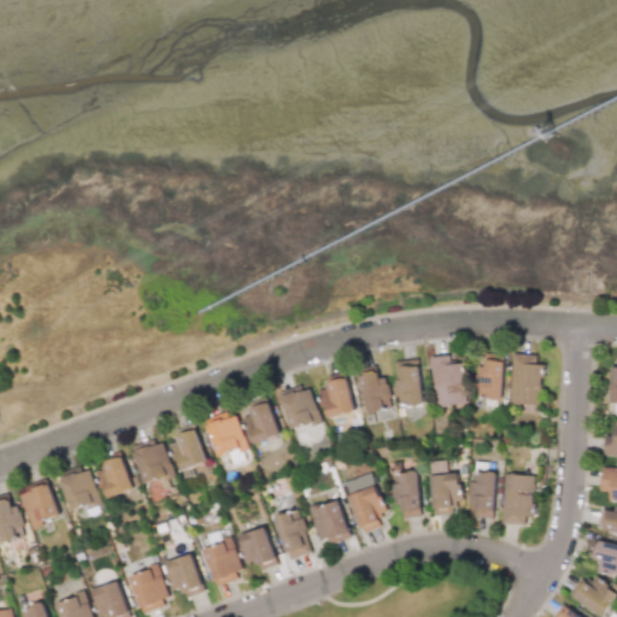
[(541,404),(542,364),(535,364),(536,354),(511,353),(510,403),(541,404)]
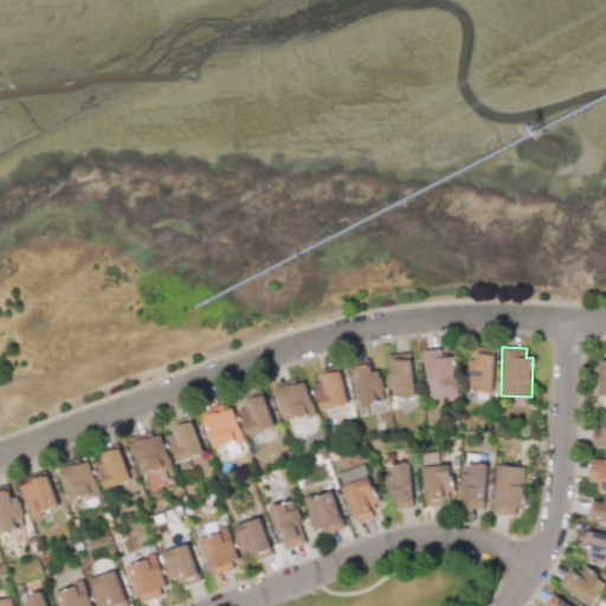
[(457,397),(455,356),(442,358),(442,349),(425,350),(427,399),(457,397)]
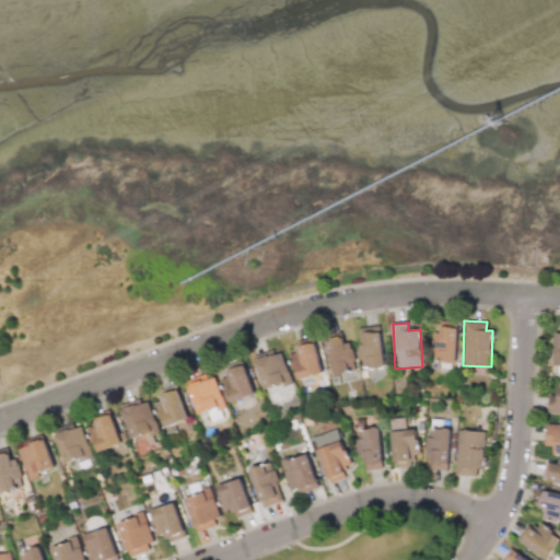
[(360,369),(383,368),(381,327),(358,328),(359,345),(360,369)]
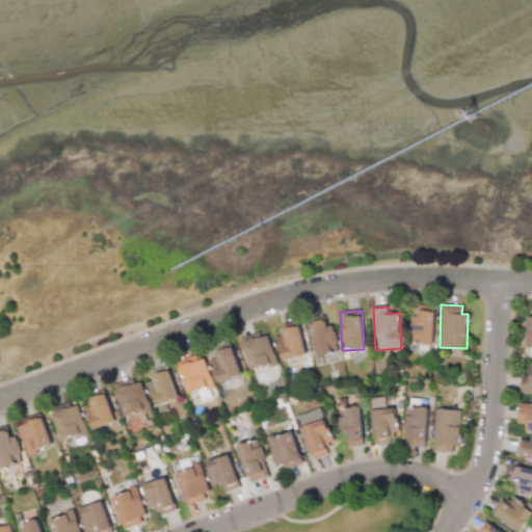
[(432,344),(433,311),(414,311),(413,344),(432,344)]
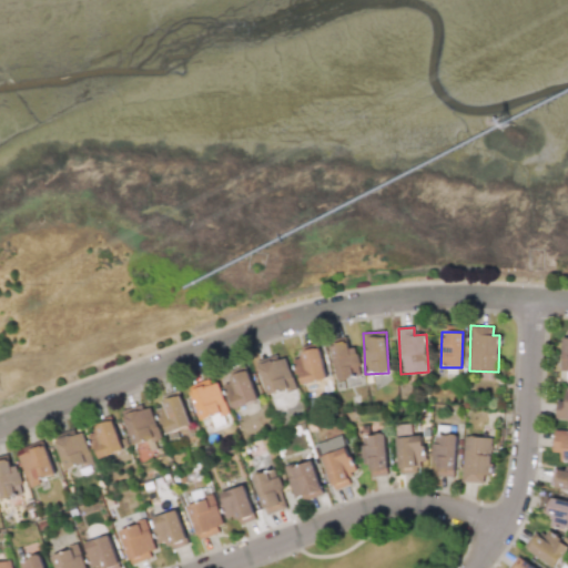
[(356,343),(332,345),(336,381),(352,378),(351,367),(358,366),(356,343)]
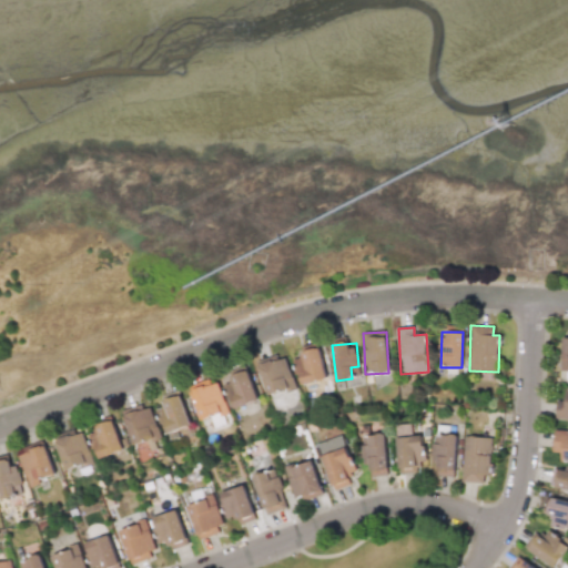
[(301,384),(326,379),(320,348),(301,352),(302,361),(296,362),(301,384)]
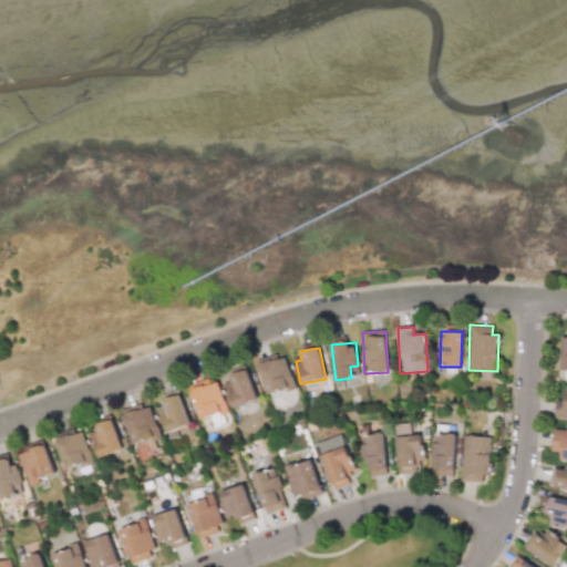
[(266,394),(294,388),(287,358),(258,364),(266,394)]
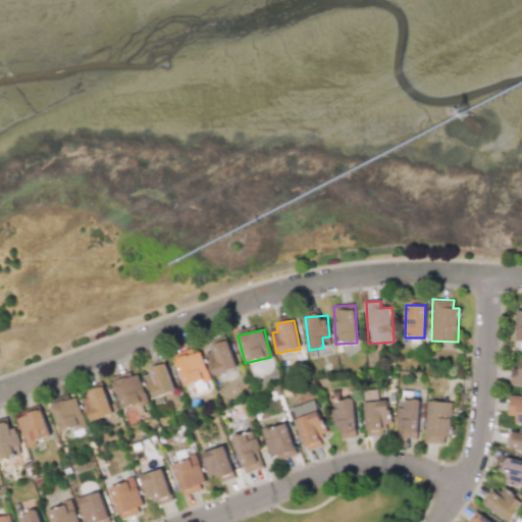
[(238,368),(227,342),(205,350),(214,376),(238,368)]
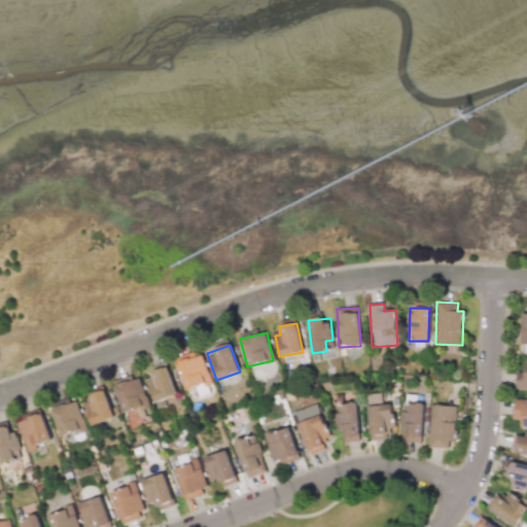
[(176,361),(187,391),(212,383),(201,352),(176,361)]
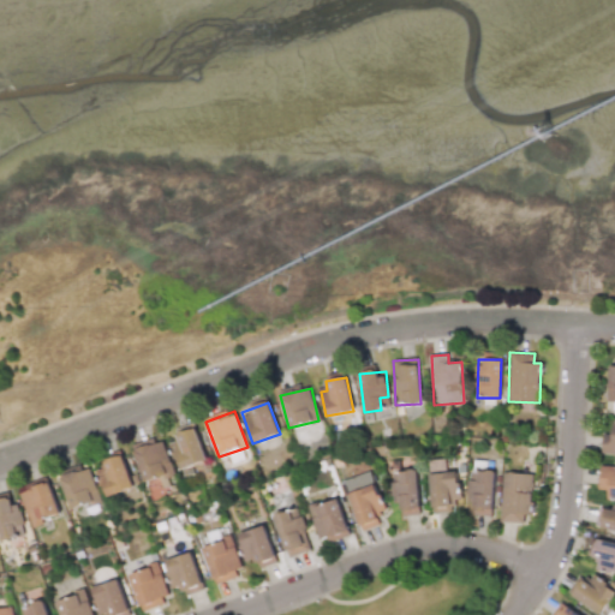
[(206,460),(192,423),(173,429),(178,441),(169,443),(179,470),(206,460)]
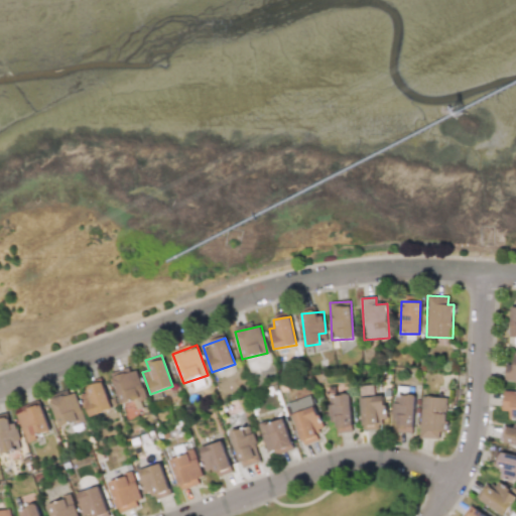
[(515,355),(513,355),(513,365),(505,364),(505,381),(515,381),(515,355)]
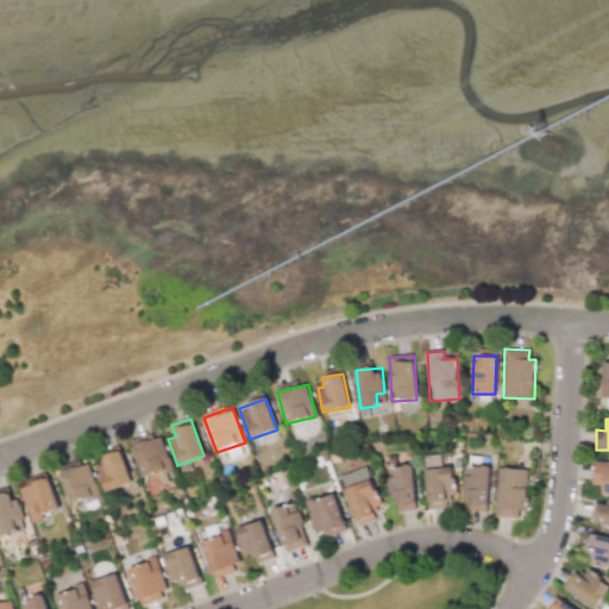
[(305,445),(300,426),(290,428),(295,447),(305,445)]
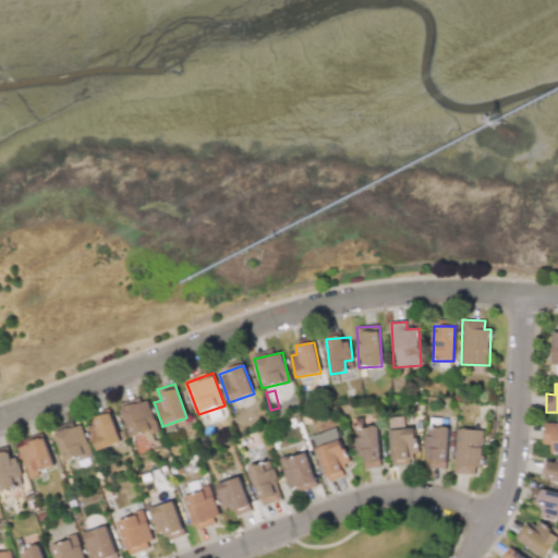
[(119,404),(131,438),(157,428),(147,400),(135,404),(134,399),(119,404)]
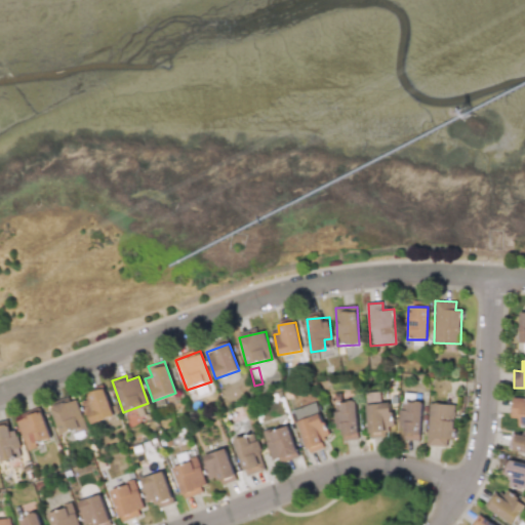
[(112,417),(105,387),(87,390),(91,407),(87,408),(89,422),(112,417)]
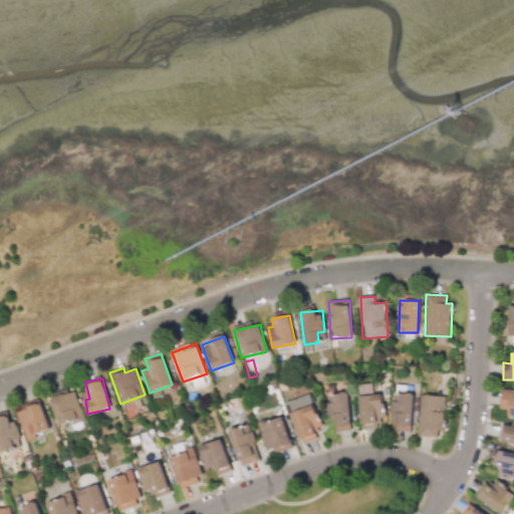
[(513,390),(501,390),(500,409),(509,409),(509,416),(513,416),(513,390)]
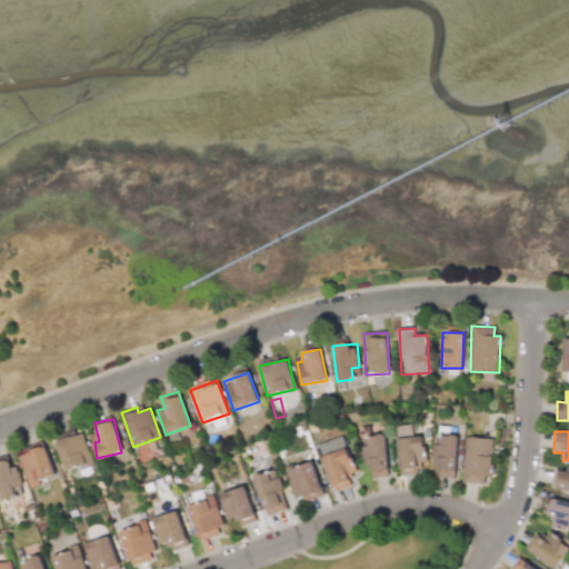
[(55,441),(66,472),(92,462),(82,432),(55,441)]
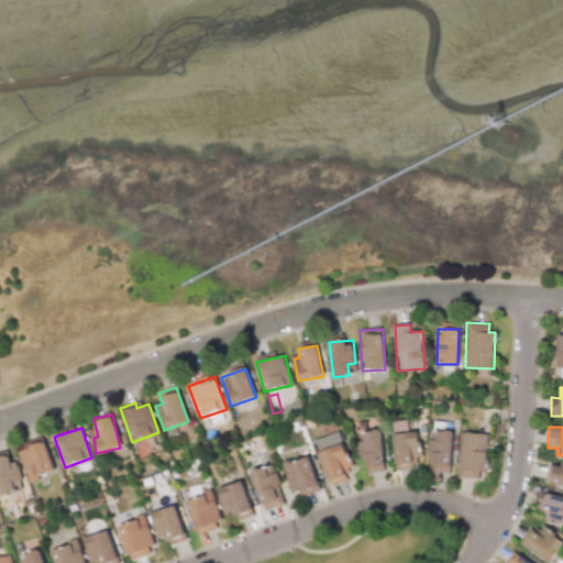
[(432,472),(451,473),(452,431),(432,430),(432,440),(428,439),(427,459),(433,459),(432,472)]
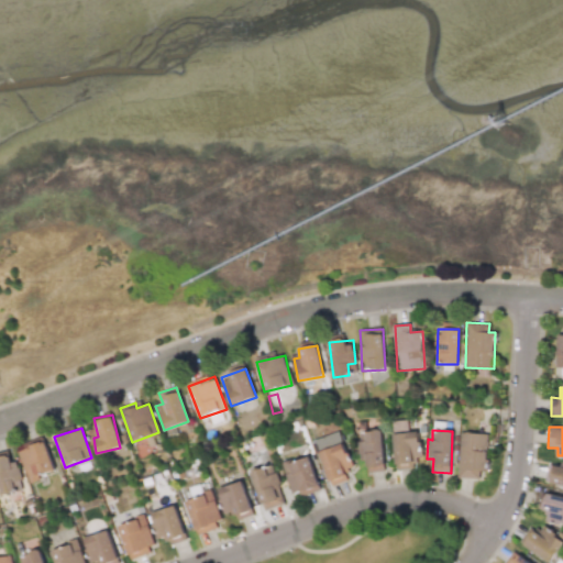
[(315,439),(330,486),(348,481),(344,471),(352,467),(339,431),(315,439)]
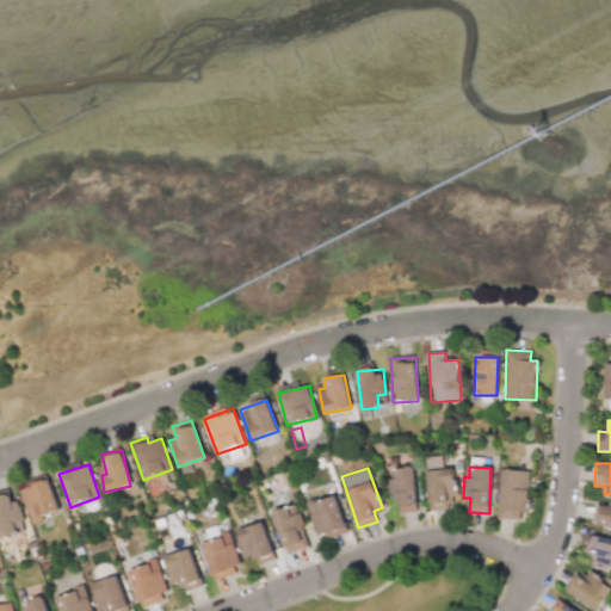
[(418,511),(413,468),(387,471),(390,500),(397,500),(399,513),(418,511)]
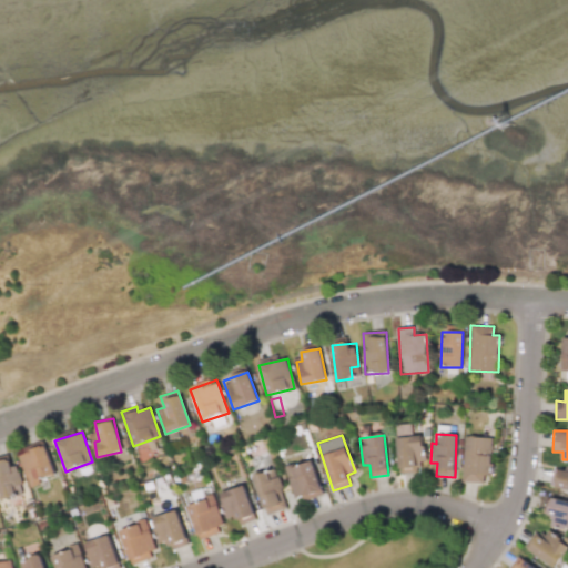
[(397,437),(398,474),(418,473),(417,462),(424,462),(423,436),(397,437)]
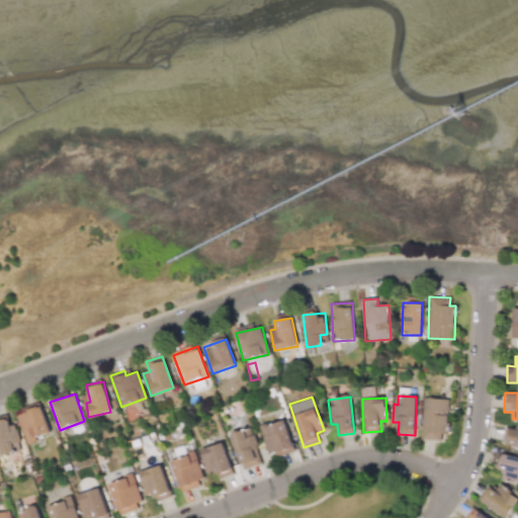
[(441,440),(441,433),(447,433),(448,399),(422,398),(421,439),(441,440)]
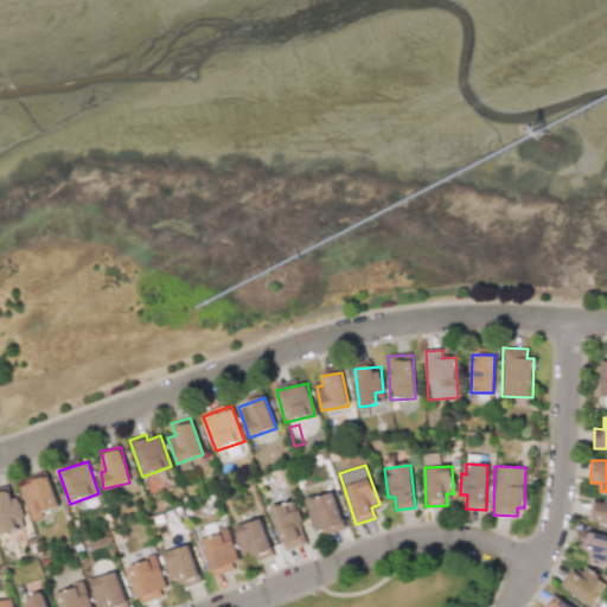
[(19,486),(32,521),(43,517),(40,513),(59,506),(49,475),(19,486)]
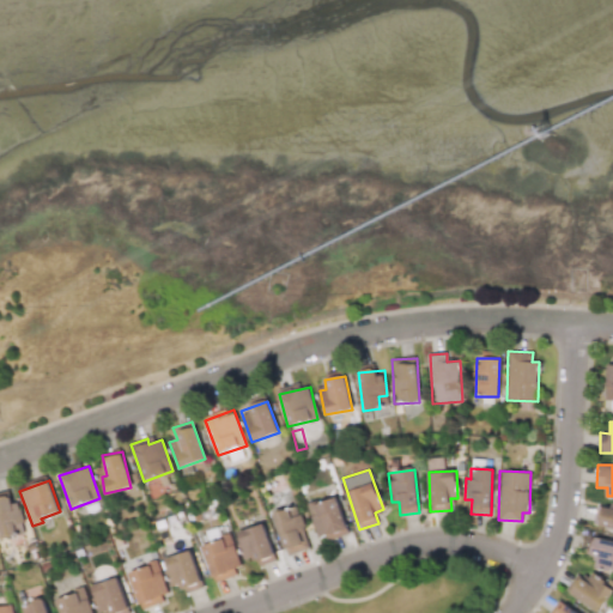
[(24,522),(18,502),(11,503),(7,490),(0,491),(0,534),(1,539),(18,534),(16,526),(24,522)]
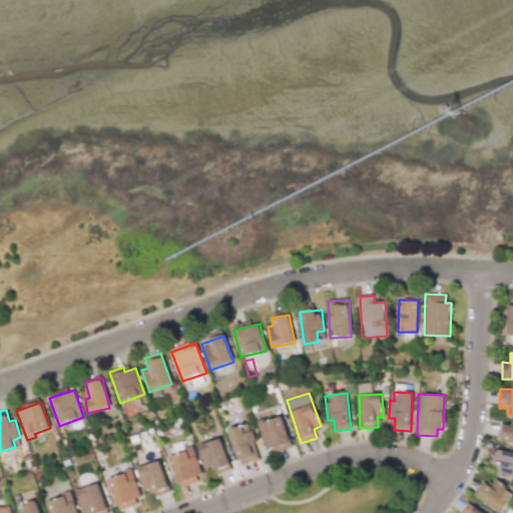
[(269,455),(293,447),(281,415),(258,423),(269,455)]
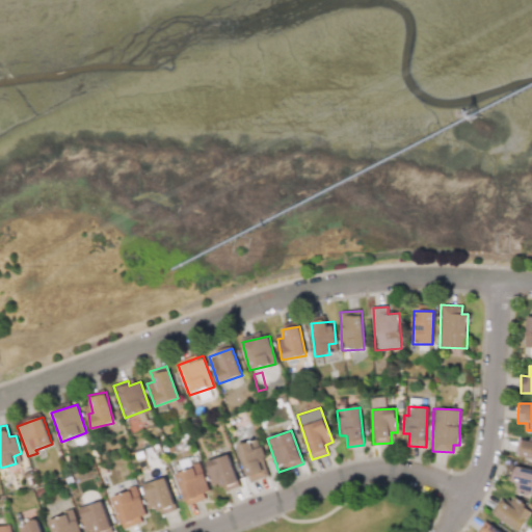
[(531,436),(530,436),(529,441),(517,440),(515,457),(531,458),(531,436)]
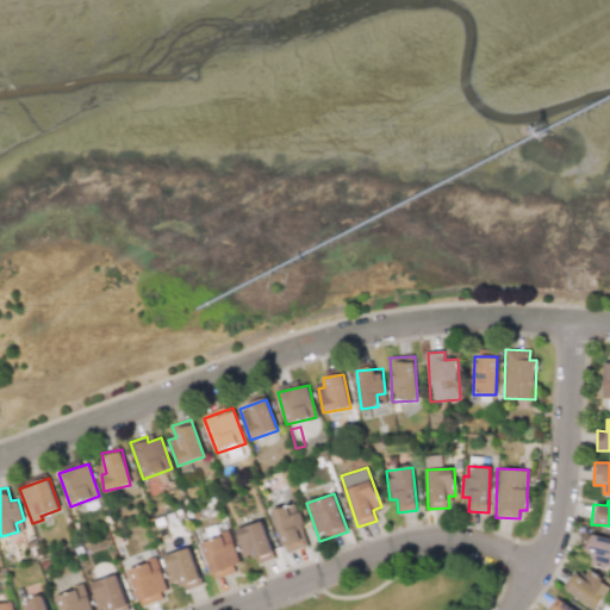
[(255,556),(257,564),(274,559),(262,521),(236,530),(246,560),(255,556)]
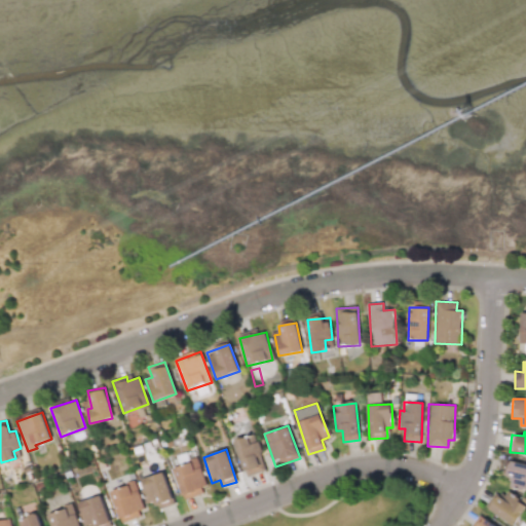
[(207,491),(199,460),(175,466),(182,497),(207,491)]
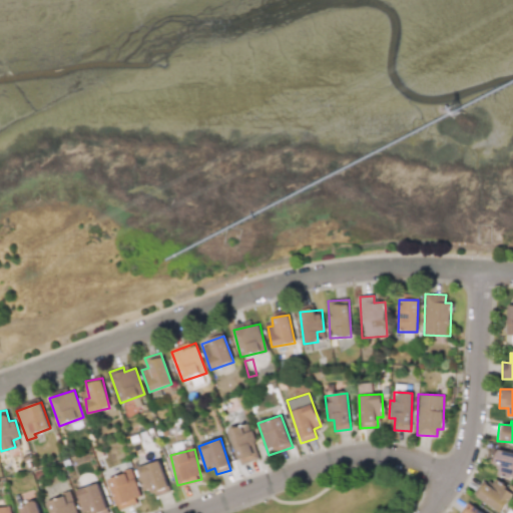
[(154,497),(170,492),(159,461),(136,468),(144,491),(152,489),(154,497)]
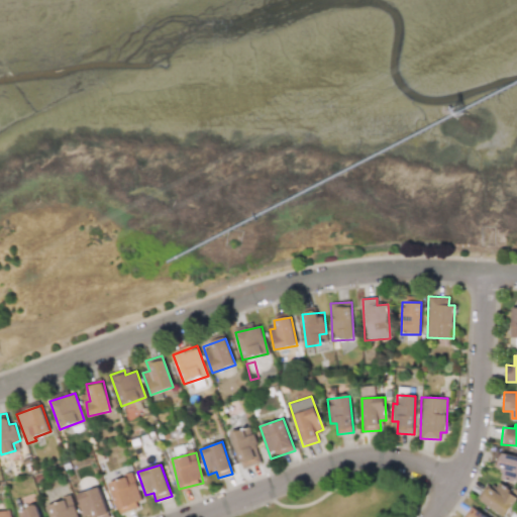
[(108,483),(119,513),(143,504),(133,474),(108,483)]
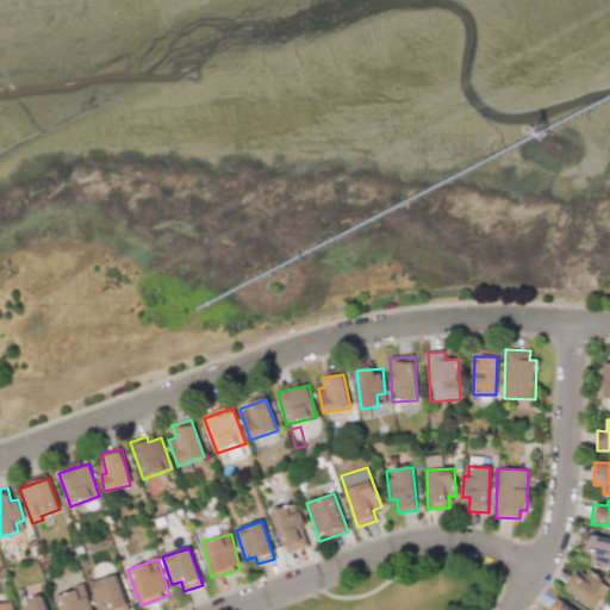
[(583,578),(573,571),(562,587),(595,609),(609,587),(609,585),(587,570),(583,578)]
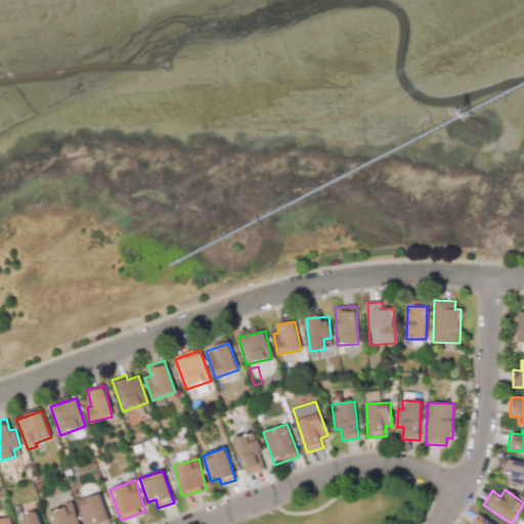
[(95,523),(108,523),(102,494),(79,500),(84,523),(95,521),(95,523)]
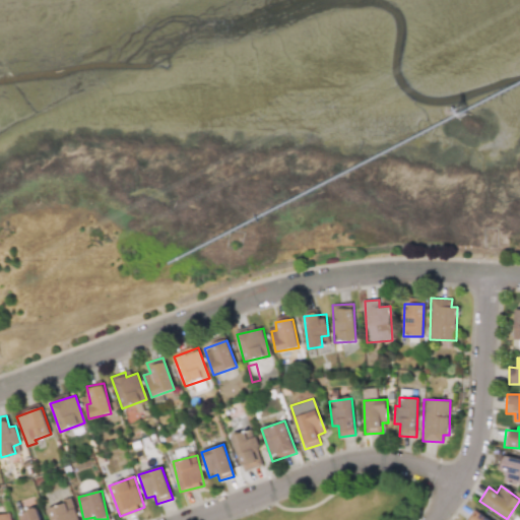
[(50,519),(78,519),(71,500),(46,509),(50,519)]
